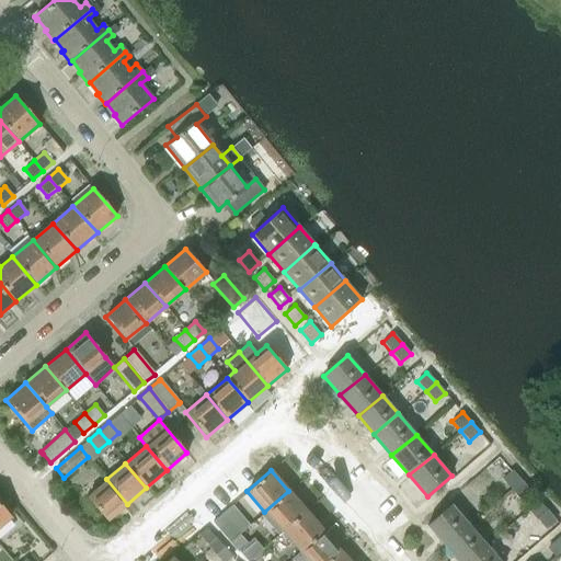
[(503,480),(511,489),(521,481),(512,471),(503,480)]
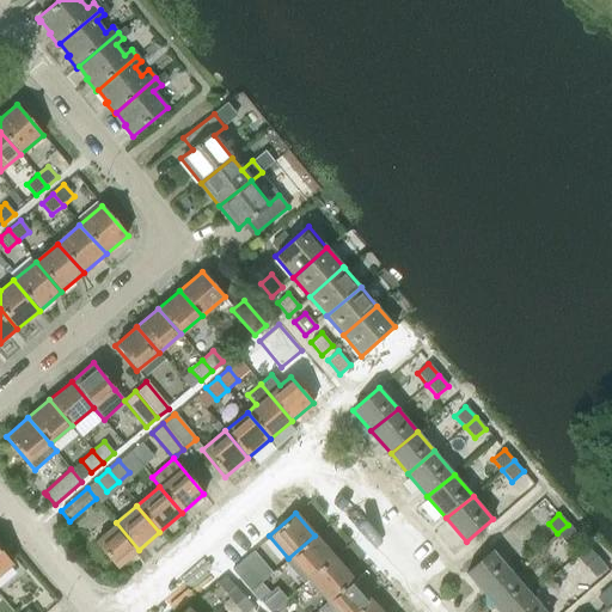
[(116,569),(139,550),(116,522),(93,542),(116,569)]
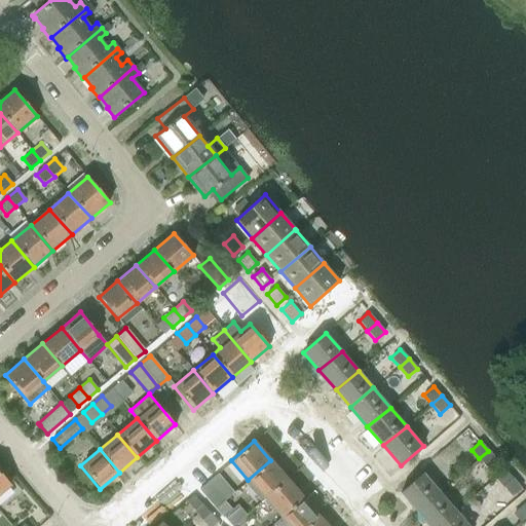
[(496,460),(488,451),(479,458),(487,468),(496,460)]
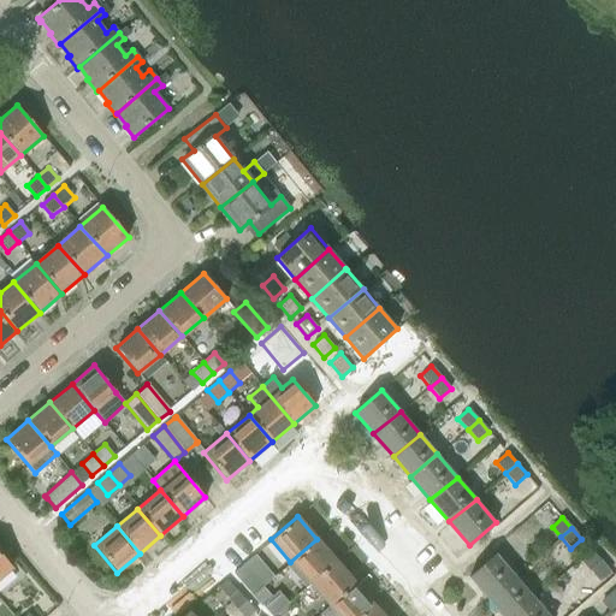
[(317,539),(290,562),(309,584),(336,561),(317,539)]
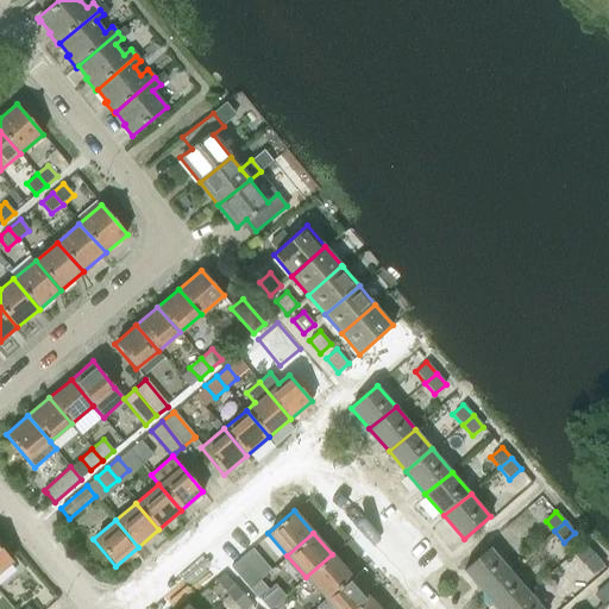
[(603,566),(584,544),(573,552),(592,575),(603,566)]
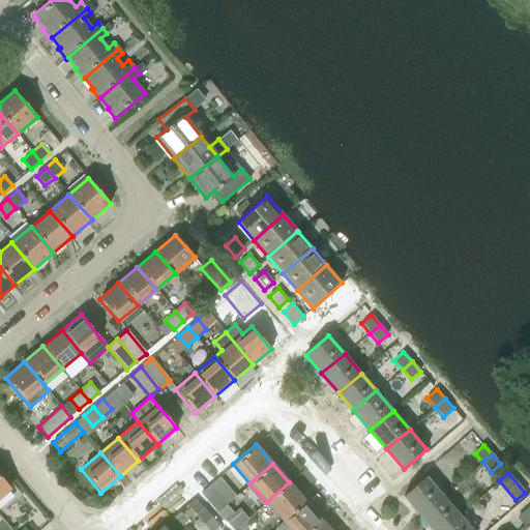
[(403,496),(420,516),(443,497),(425,476),(403,496)]
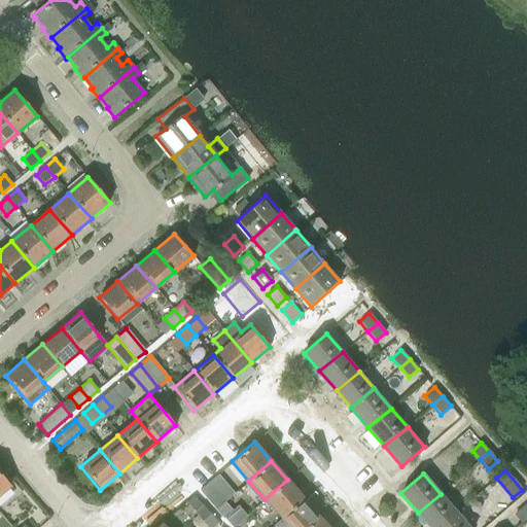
[(0,494),(9,487),(0,475),(0,494)]
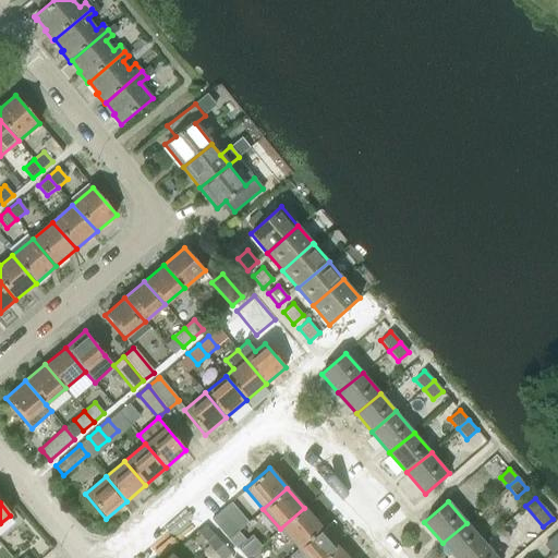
[(304,508),(280,529),(298,549),(322,529),(304,508)]
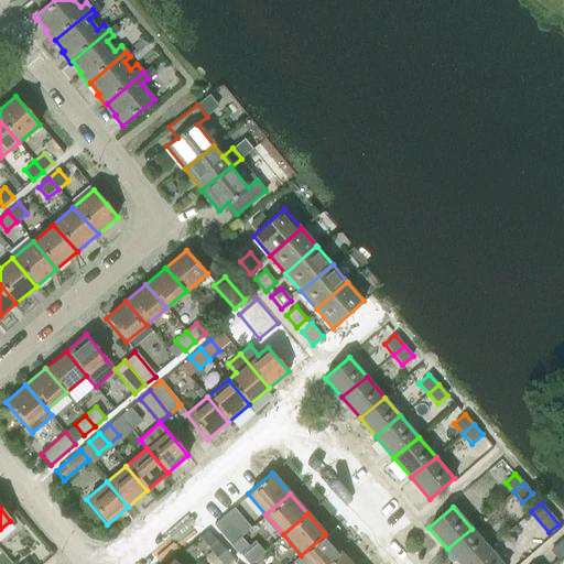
[(231,545),(241,538),(245,534),(229,517),(217,529),(231,545)]
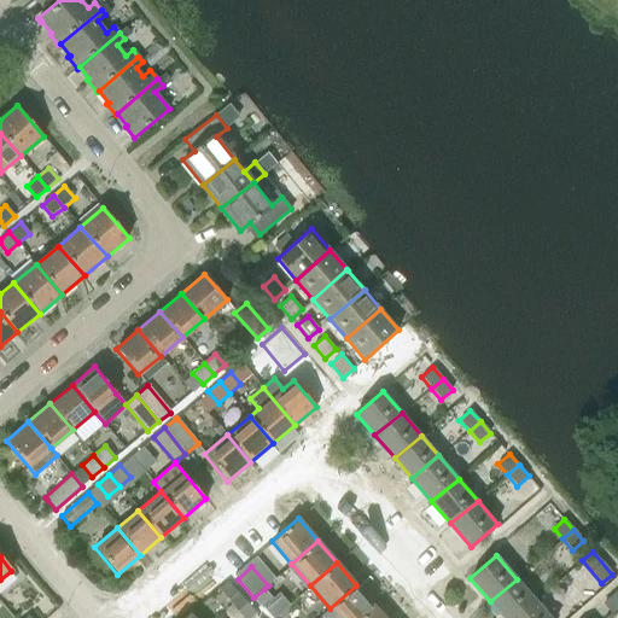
[(490,601),(505,617),(516,617),(535,601),(517,579),(490,601)]
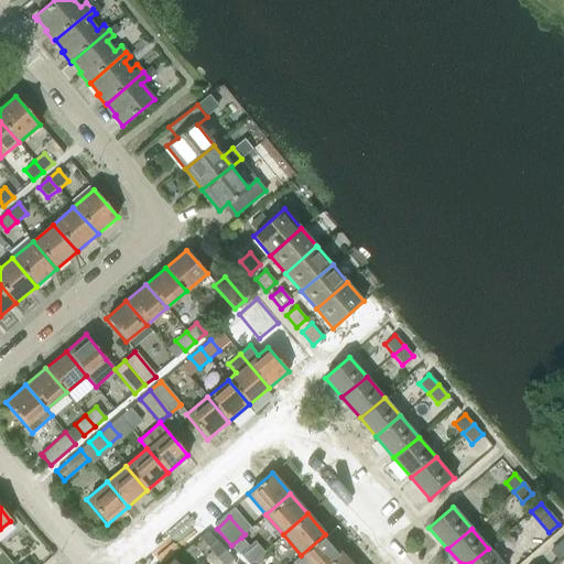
[(301,555),(293,562),(294,563),(329,563),(342,554),(325,534),(301,555)]
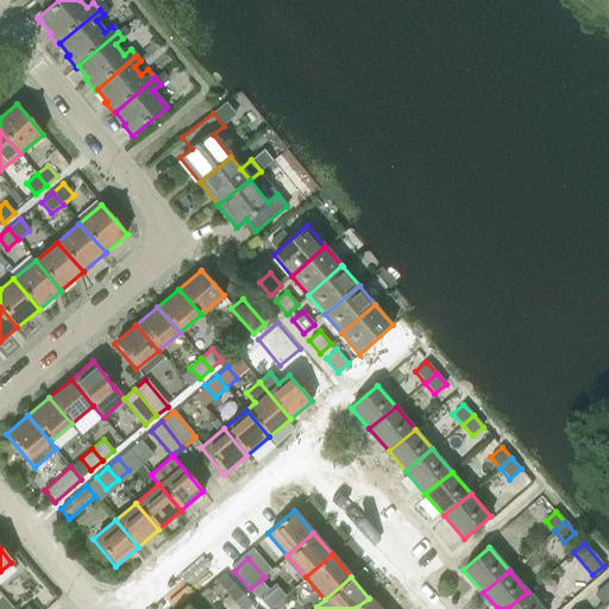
[(269,590),(261,581),(250,589),(258,600),(269,590)]
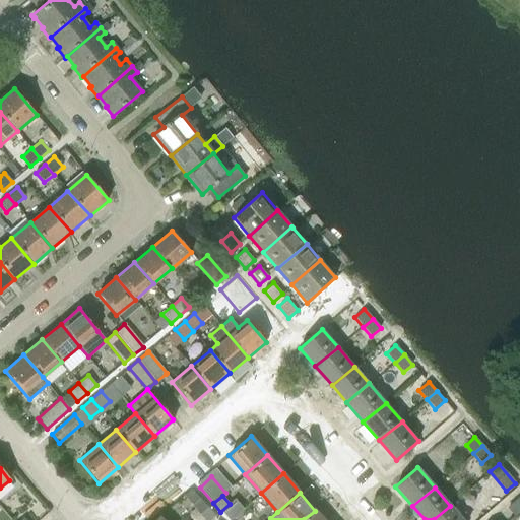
[(519,511),(519,496),(506,508),(514,517),(519,511)]
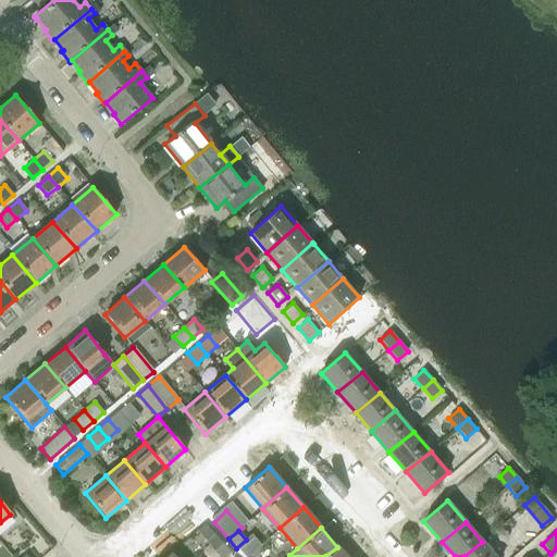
[(207,541),(206,542),(212,549),(213,548),(222,542),(214,533),(207,541)]
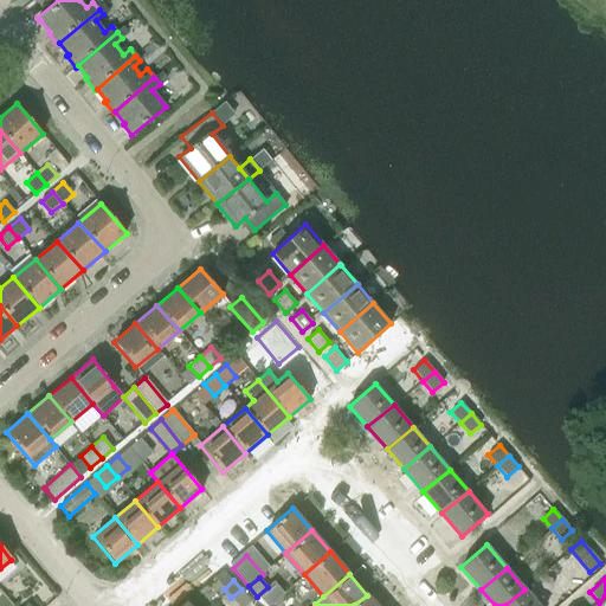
[(232,597),(231,598),(238,605),(245,605),(251,601),(251,600),(242,590),(232,597)]
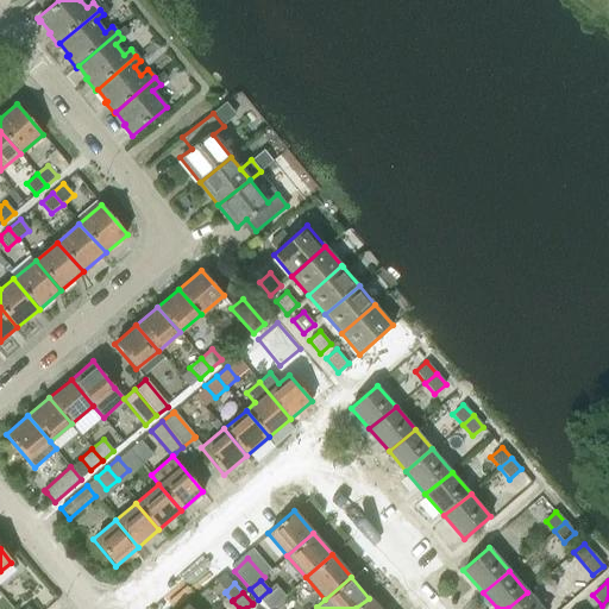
[(541,608),(527,592),(508,608),(541,608)]
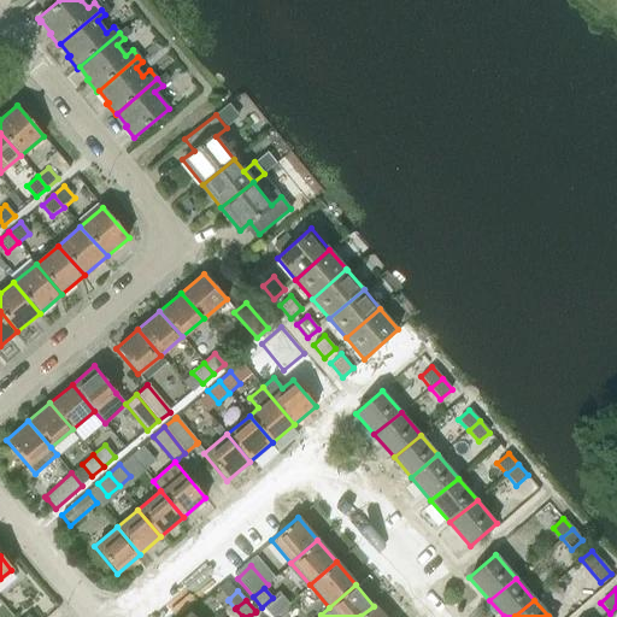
[(383,616),(374,606),(360,616),(383,616)]
